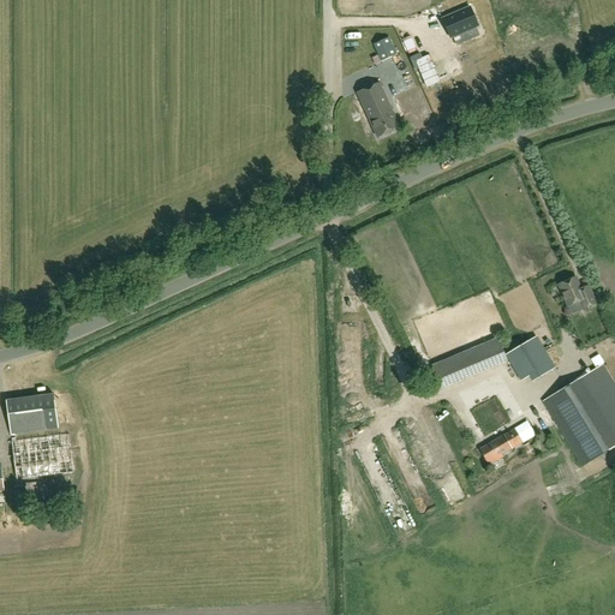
[(387,21),(411,15),(407,5),(404,5),(402,0),(396,0),(382,4),(387,21)]
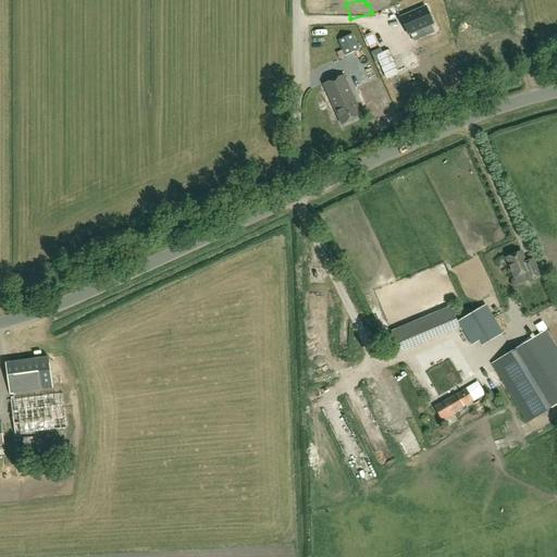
[(436,29),(429,12),(404,23),(411,40),(436,29)]
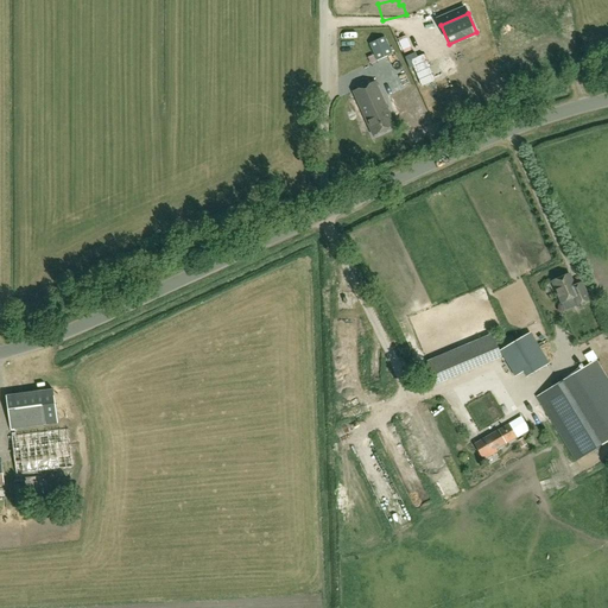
[(417,55),(405,59),(410,71),(412,71),(418,87),(434,81),(424,57),(418,59),(417,55)]
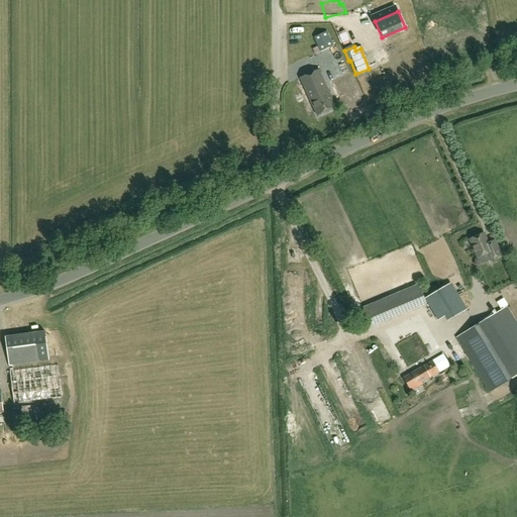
[(336,107),(319,70),(301,78),(318,115),(336,107)]
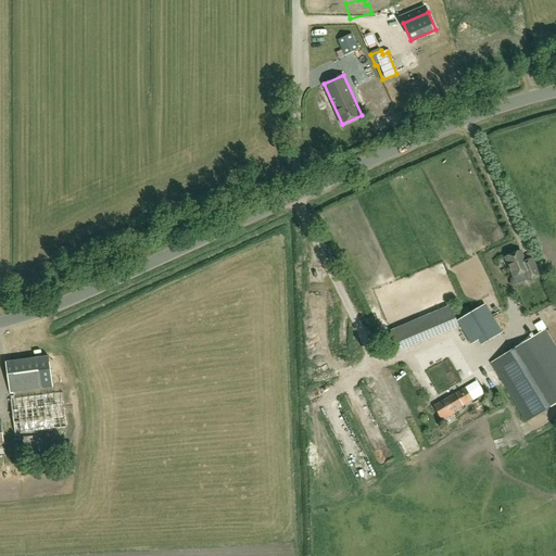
[(380,104),(389,100),(387,95),(378,99),(380,104)]
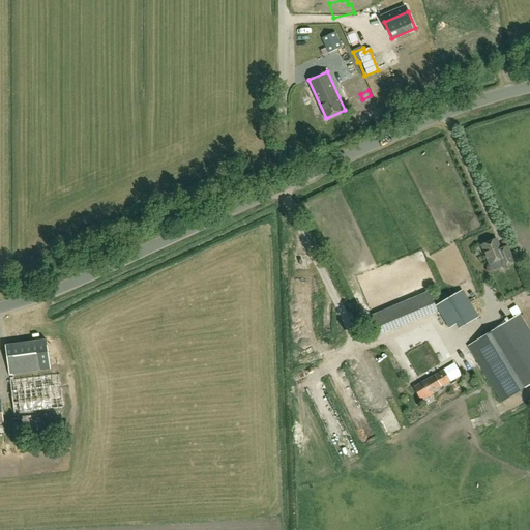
[(514,262),(509,251),(507,246),(501,248),(497,239),(481,245),(490,264),(500,260),(503,267),(514,262)]
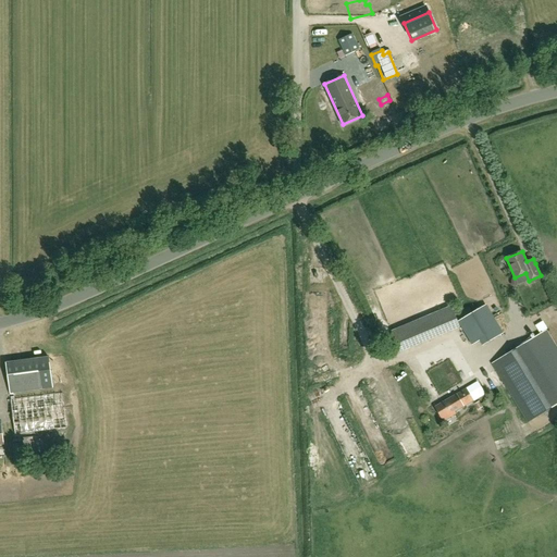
[(503,334),(486,306),(458,322),(475,350),(503,334)]
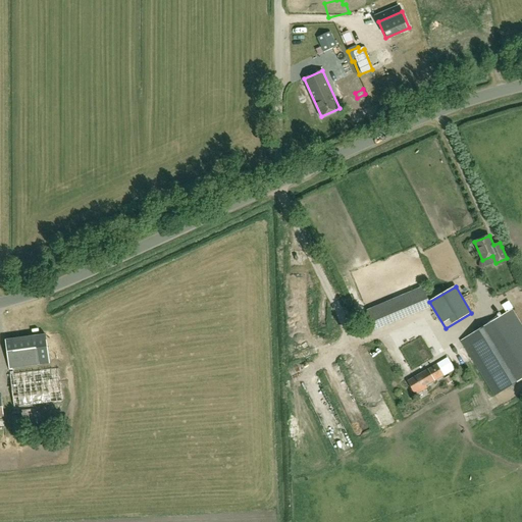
[(406,317),(398,298),(388,303),(397,321),(406,317)]
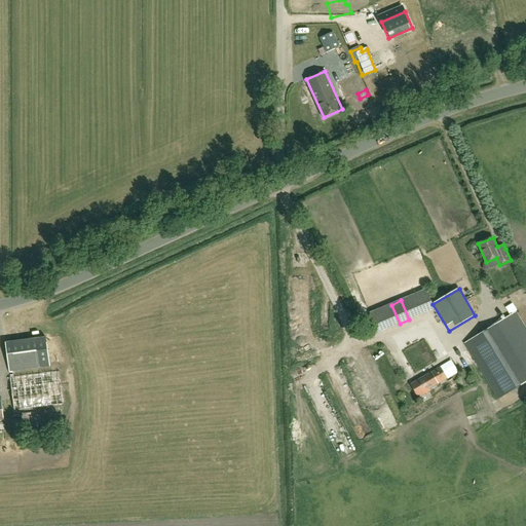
[(525,380),(525,329),(516,312),(464,343),(498,399),(525,380)]
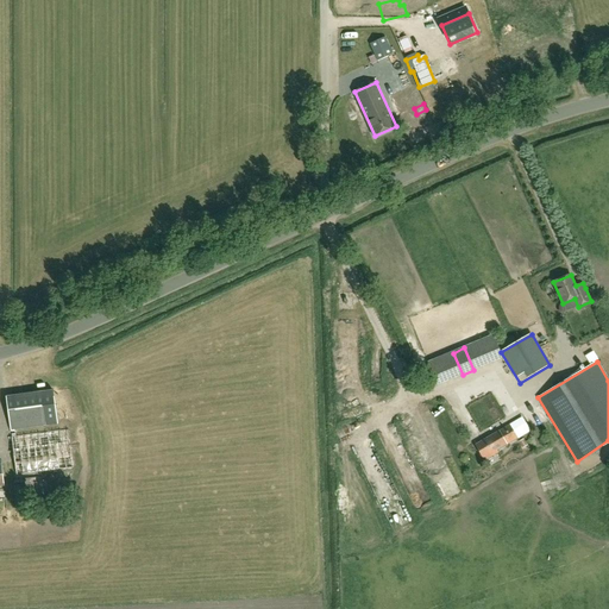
[(11,431),(58,425),(54,391),(7,397),(11,431)]
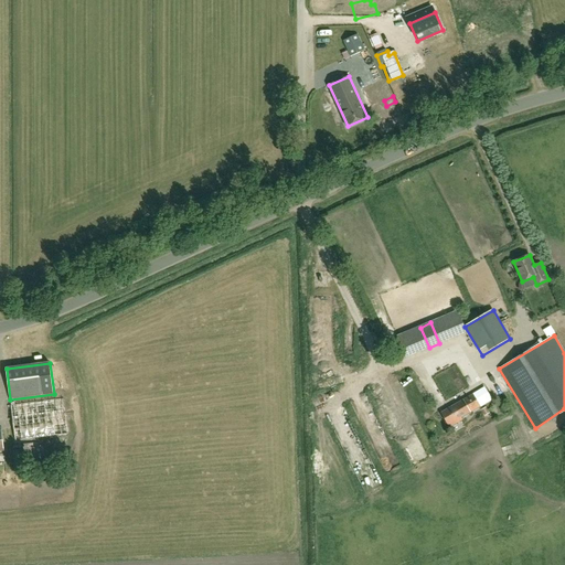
[(493,381),(440,413),(449,427),(501,395),(493,381)]
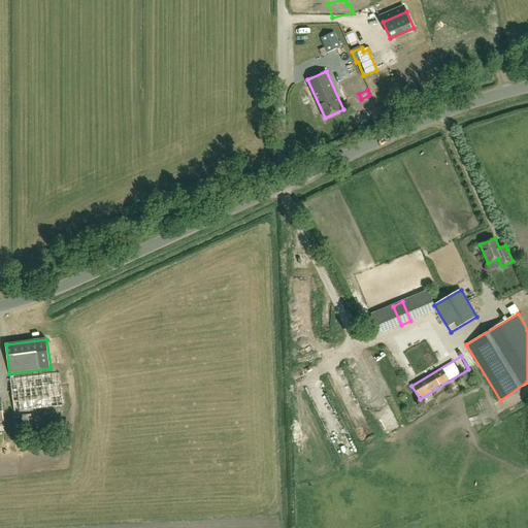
[(36,409),(37,417),(50,416),(48,408),(64,406),(60,372),(10,378),(15,413),(36,409)]
